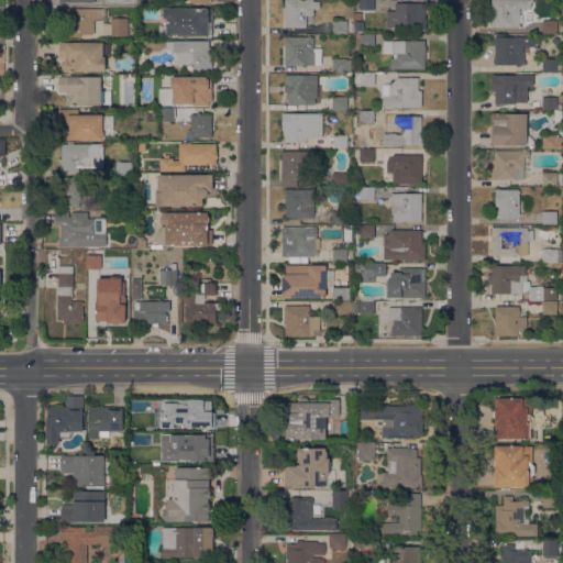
[(286,28),(286,0),(315,0),(315,1),(320,1),(320,9),(313,9),(313,15),(306,15),(307,26),(286,28)]
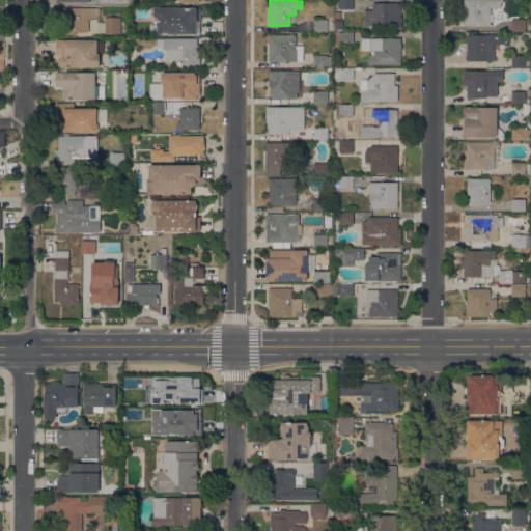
[(354,0),(354,8),(340,9),(340,0),(354,0)]
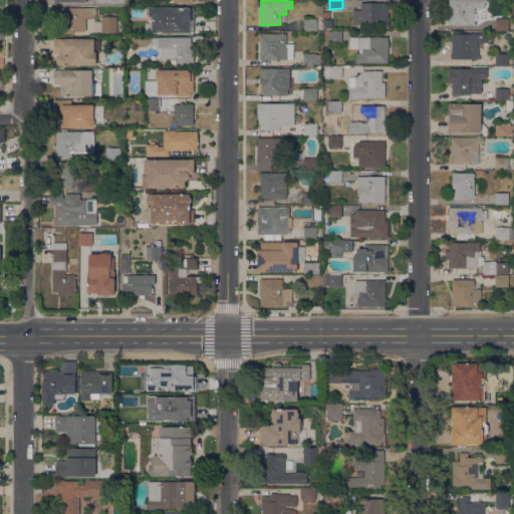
[(450,0),(488,0),(488,2),(485,2),(485,7),(475,7),(475,13),(477,13),(477,21),(476,21),(476,24),(450,24),(450,0)]
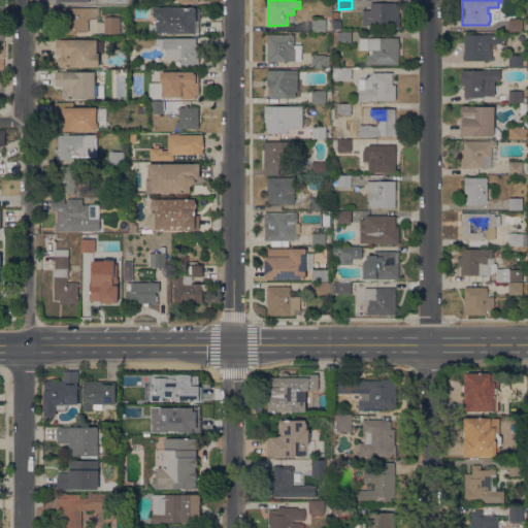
[(399,3),(399,15),(400,15),(400,28),(390,28),(390,26),(363,26),(363,10),(371,10),(371,3),(399,3)]
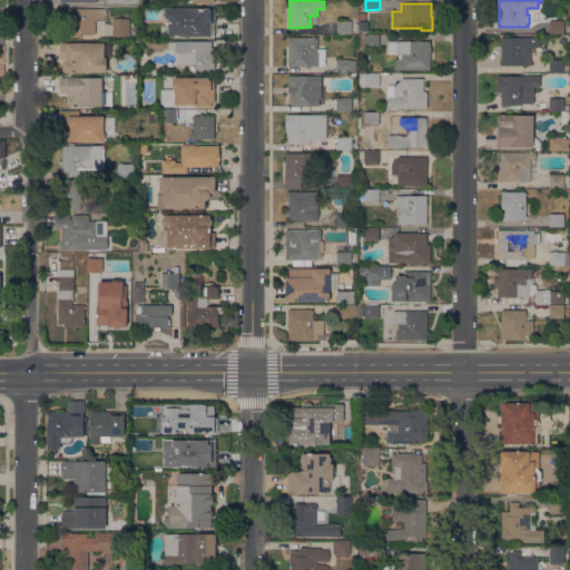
[(96,22),(96,35),(82,35),(82,37),(66,37),(66,21),(64,21),(64,12),(66,12),(66,8),(107,9),(107,19),(96,22)]
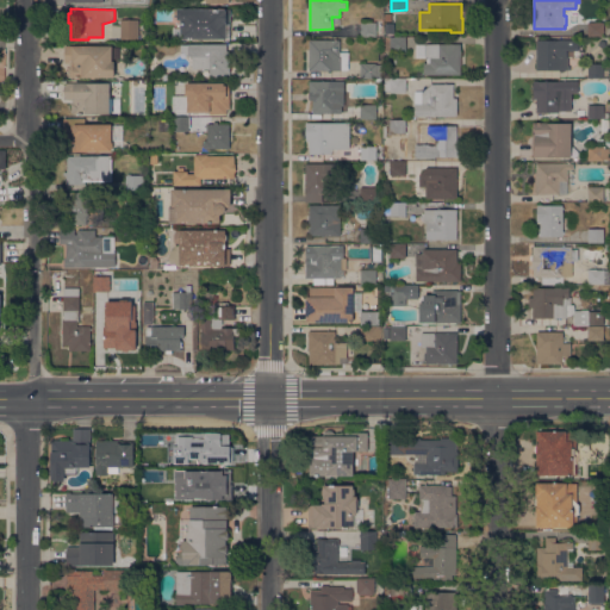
[(230,24),(226,23),(226,38),(181,38),(181,19),(178,19),(178,8),(230,8),(230,24)]
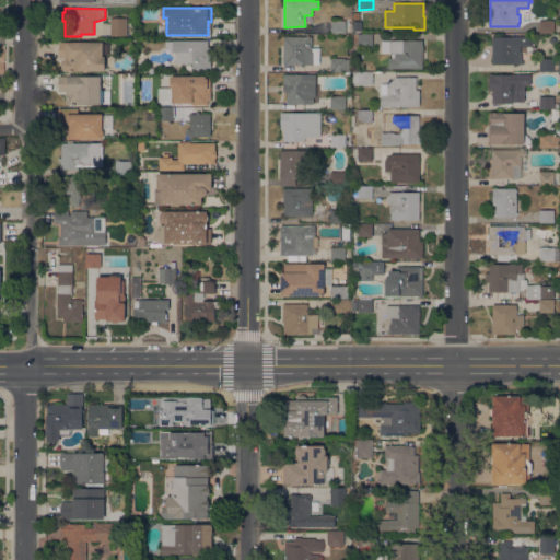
[(128,36),(112,36),(112,18),(128,18),(128,36)]
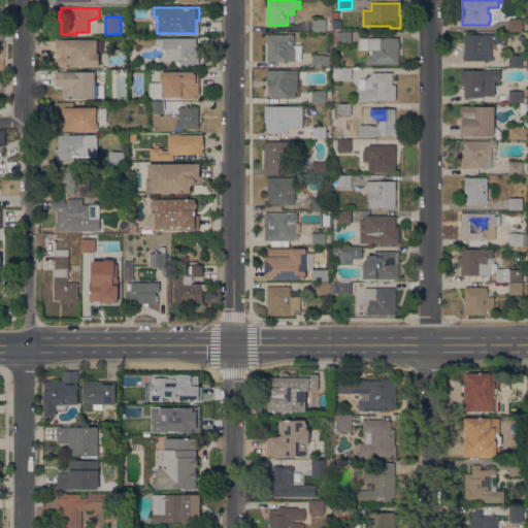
[(326,31),(312,32),(312,20),(326,19),(326,31)]
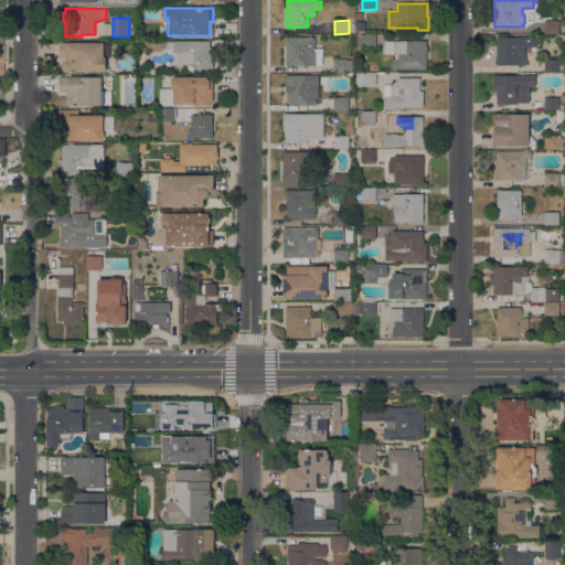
[(560,20),(560,33),(545,33),(545,20),(560,20)]
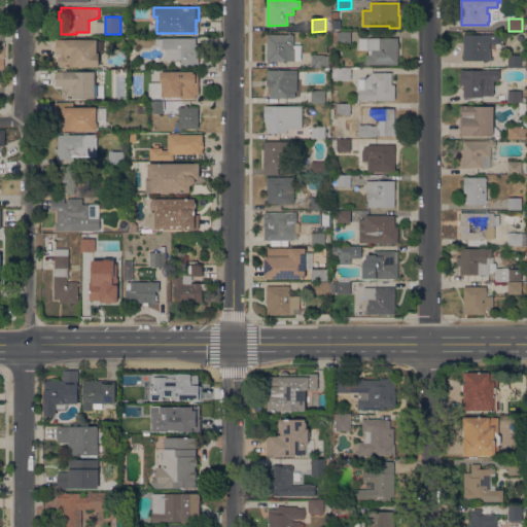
[(341,29),(334,29),(332,21),(341,20),(341,29)]
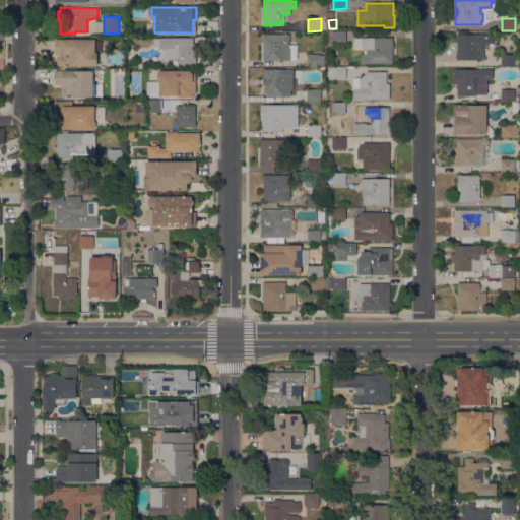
[(346,33),(346,44),(333,44),(333,33),(346,33)]
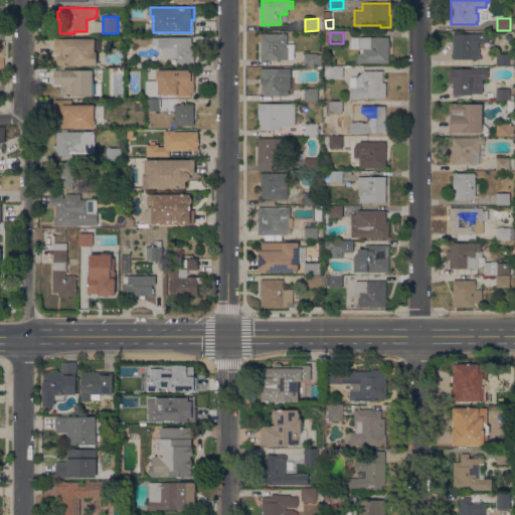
[(262,33),(288,33),(288,44),(295,44),(295,58),(289,58),(289,59),(262,59),(262,33)]
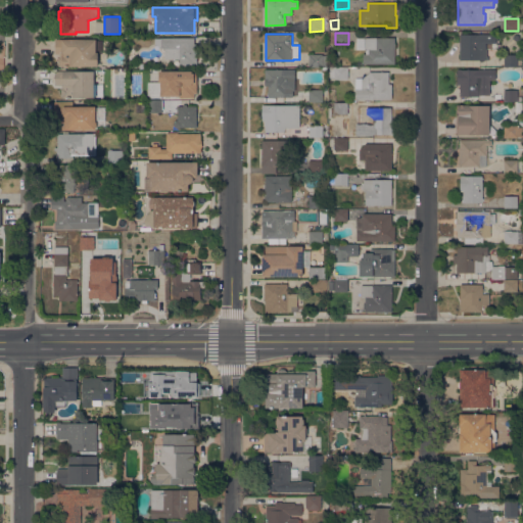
[(461,34),(496,34),(496,36),(498,37),(498,40),(496,41),(496,43),(486,43),(486,49),(487,49),(487,59),(461,60),(461,34)]
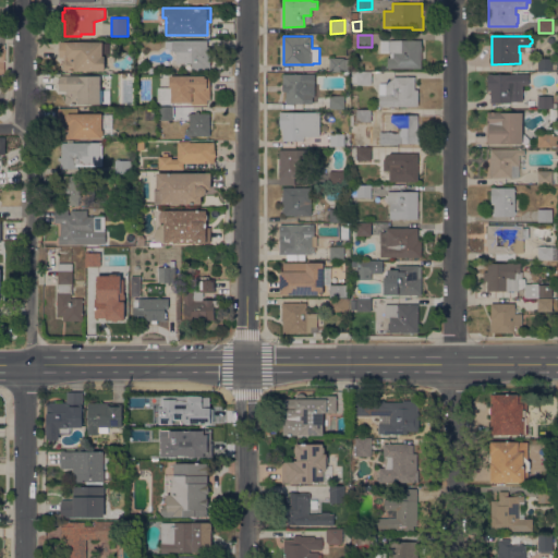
[(210,70),(192,70),(192,63),(177,63),(177,51),(172,51),(166,47),(166,40),(208,40),(208,47),(210,47),(210,70)]
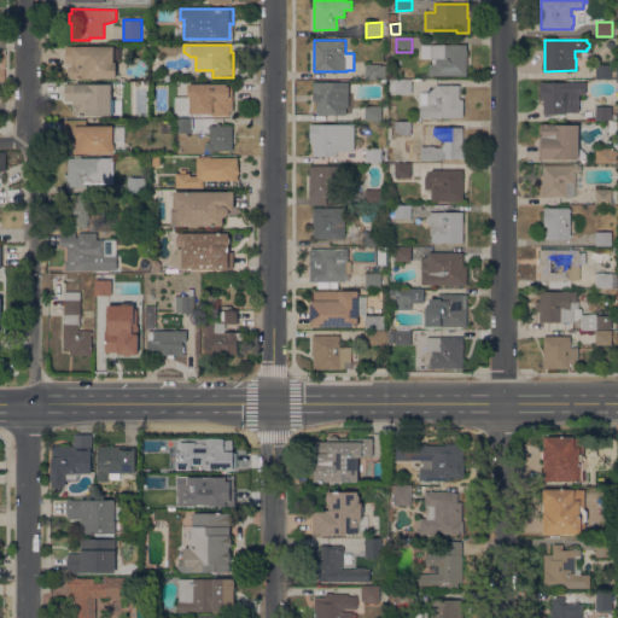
[(467,75),(430,75),(430,64),(436,64),(436,58),(432,58),(431,45),(467,45),(467,75)]
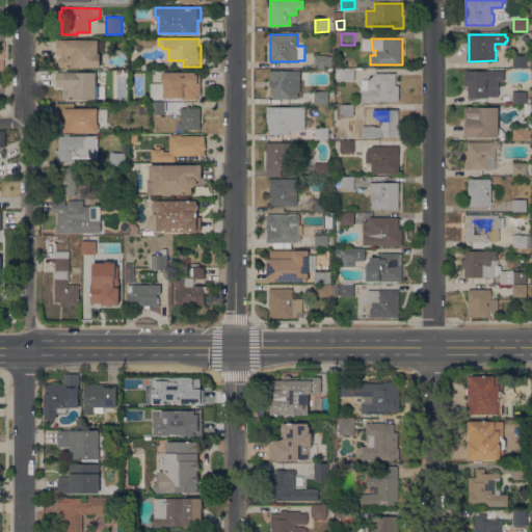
[(99,40),(99,53),(100,53),(100,57),(102,57),(102,63),(101,63),(101,68),(63,68),(60,64),(60,59),(62,58),(62,54),(57,54),(57,40),(99,40)]
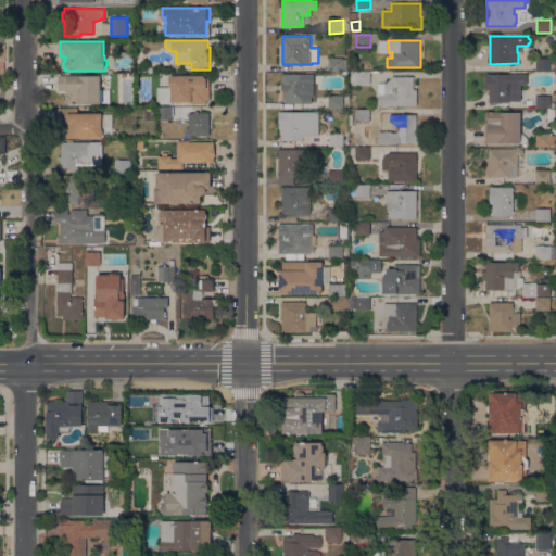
[(329,58),(343,58),(343,59),(349,59),(349,70),(343,70),(343,71),(329,71),(329,58)]
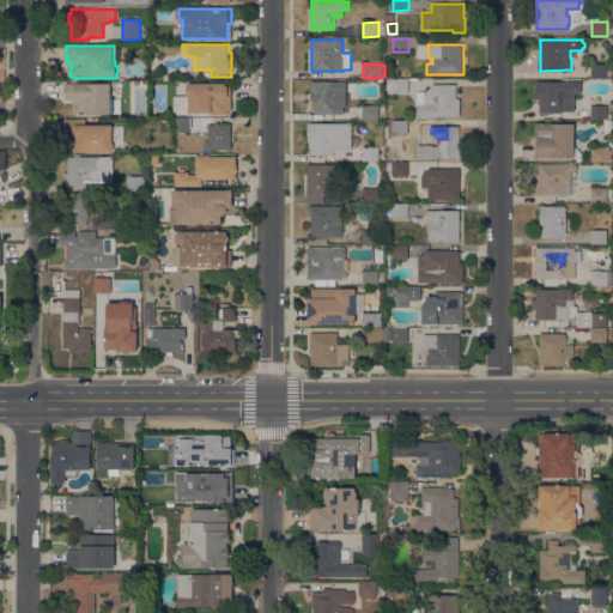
[(592,78),(592,64),(607,64),(607,70),(612,70),(612,77),(607,77),(607,78),(592,78)]
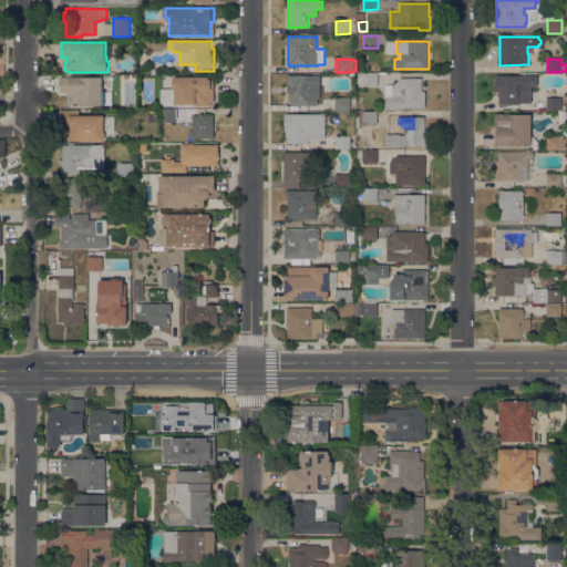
[(378,85),(363,86),(363,84),(358,85),(357,73),(378,73),(378,85)]
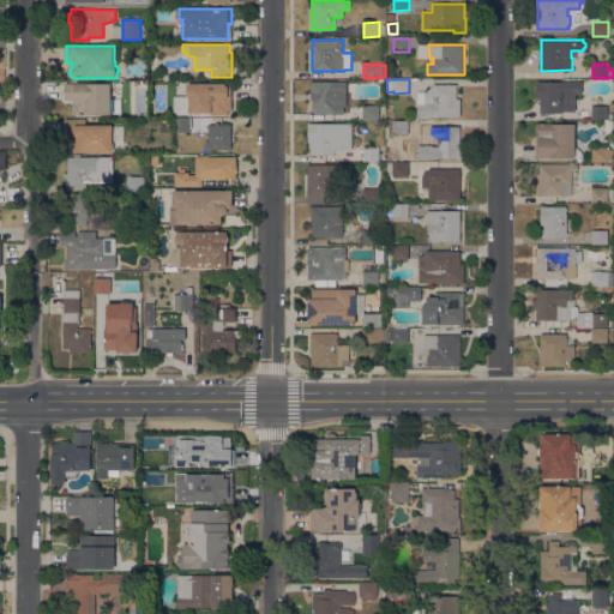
[(216,84),(216,82),(232,82),(232,109),(229,109),(229,115),(211,115),(211,113),(190,113),(190,97),(188,97),(188,83),(216,84)]
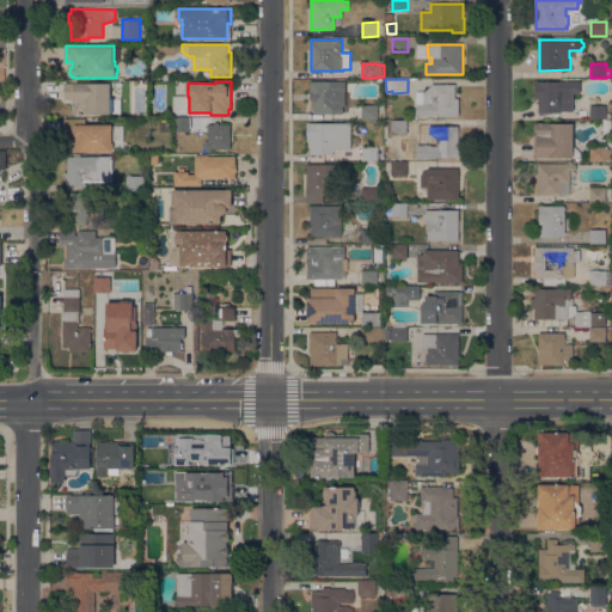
[(343,114),(314,114),(314,99),(311,99),(311,81),(346,81),(344,105),(343,105),(343,112),(343,114)]
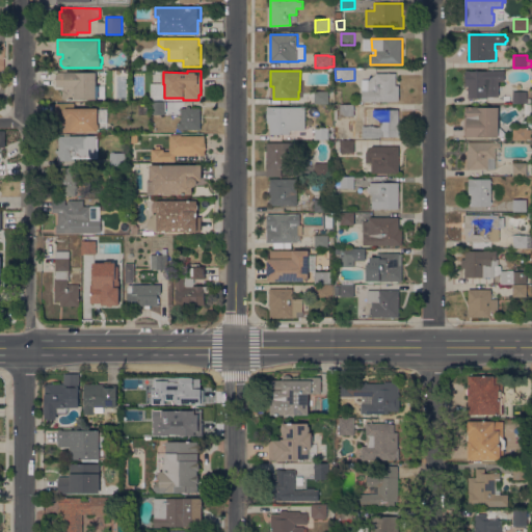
[(498,71),(498,91),(490,91),(490,98),(487,98),(487,104),(469,104),(469,98),(469,86),(466,86),(466,71),(498,71)]
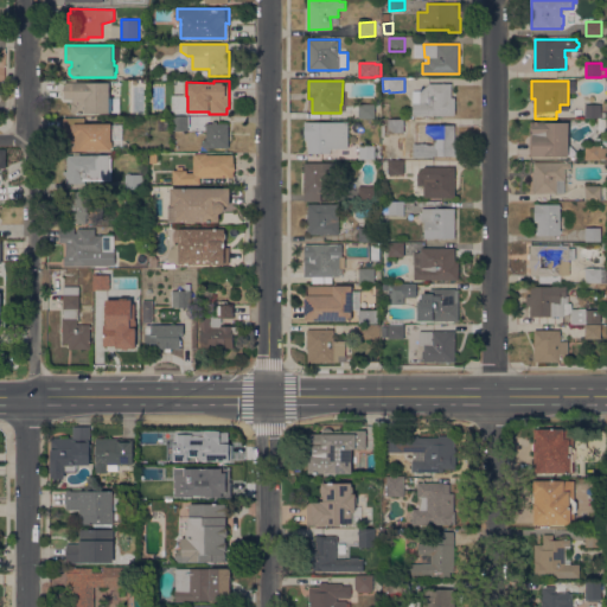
[(65,83),(109,82),(110,97),(113,97),(113,112),(110,112),(110,113),(74,114),(74,112),(71,110),(71,103),(74,102),(74,98),(65,98),(65,83)]
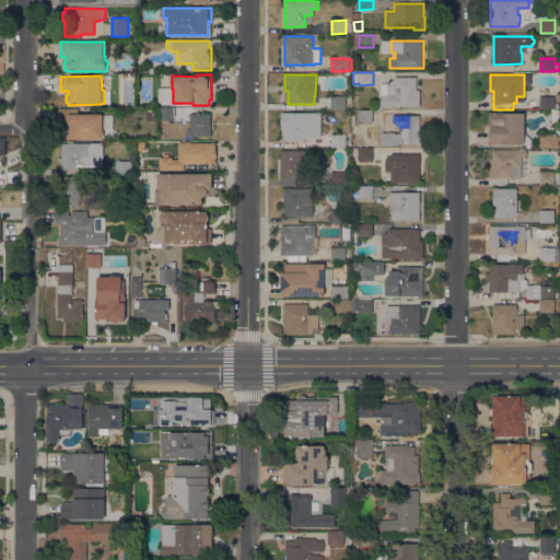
[(396,77),(417,77),(417,90),(420,90),(420,106),(381,106),(381,83),(388,83),(396,78),(396,77)]
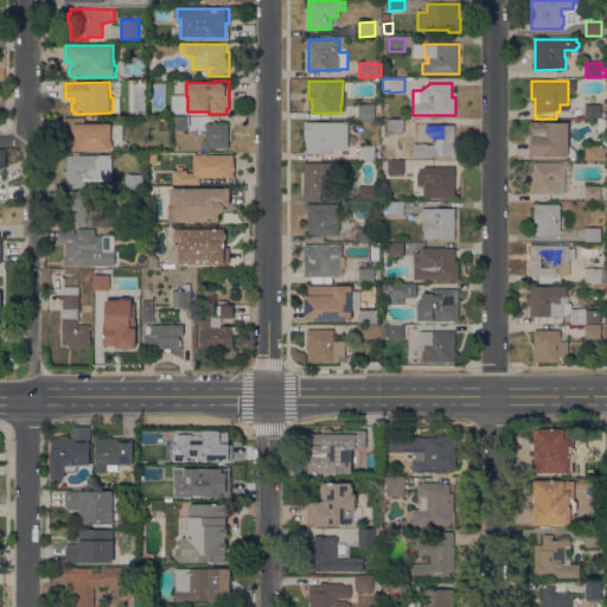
[(147,107),(140,114),(134,108),(141,101),(147,107)]
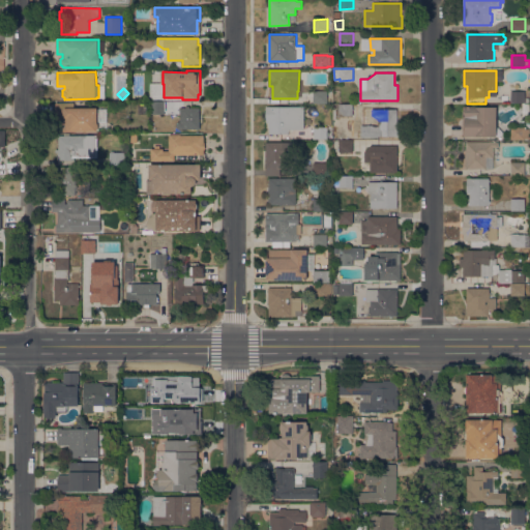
[(314,91),(327,91),(327,104),(314,104),(314,91)]
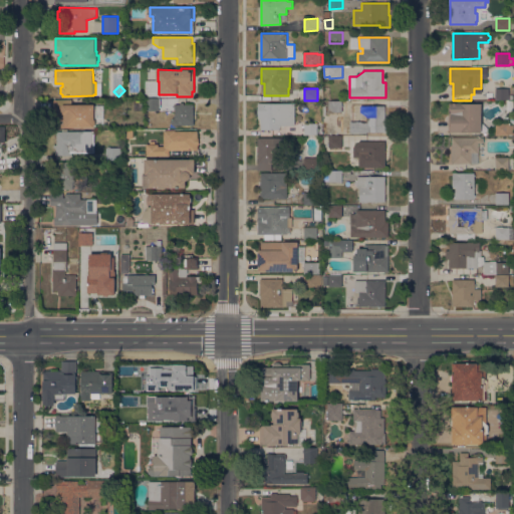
[(505,101),(505,100),(496,99),(496,88),(509,88),(509,101),(505,101)]
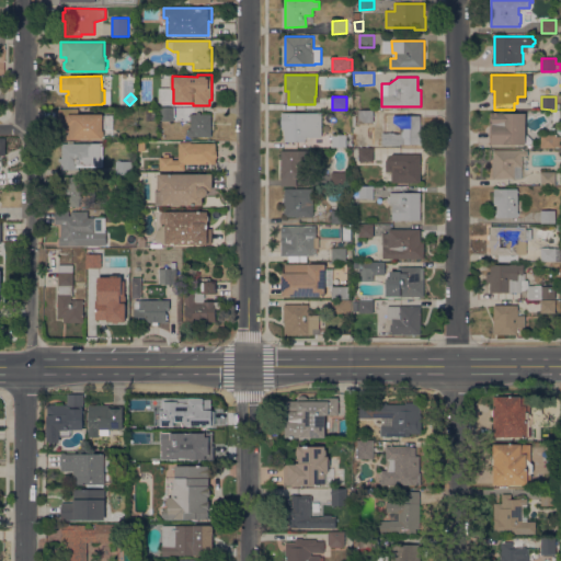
[(174,121),(160,121),(160,109),(174,107),(174,121)]
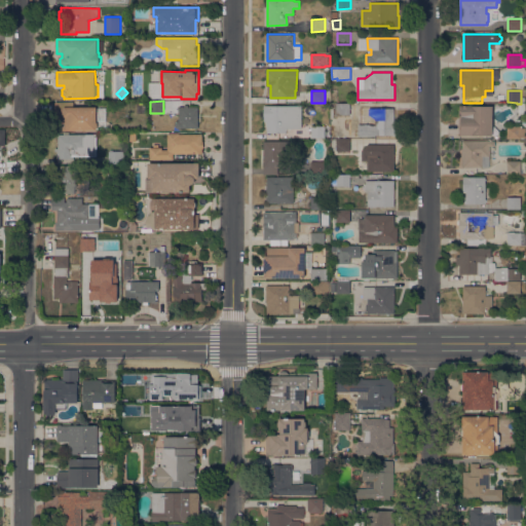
[(77,129),(77,130),(58,130),(58,122),(54,122),(54,114),(55,114),(55,102),(74,102),(74,107),(97,107),(97,113),(98,113),(98,120),(97,120),(97,122),(98,123),(98,127),(97,130),(77,129)]
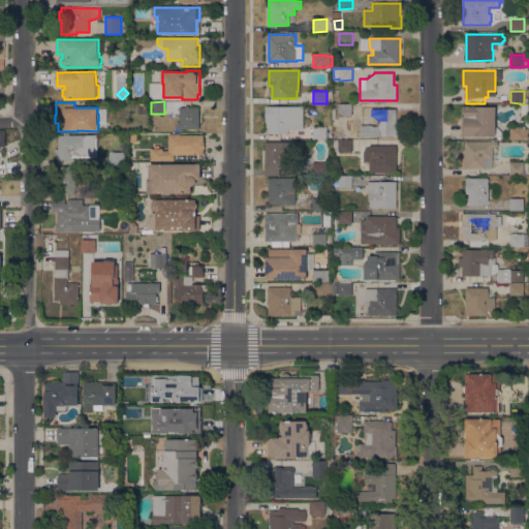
[(352,104),(352,116),(339,116),(339,104),(352,104)]
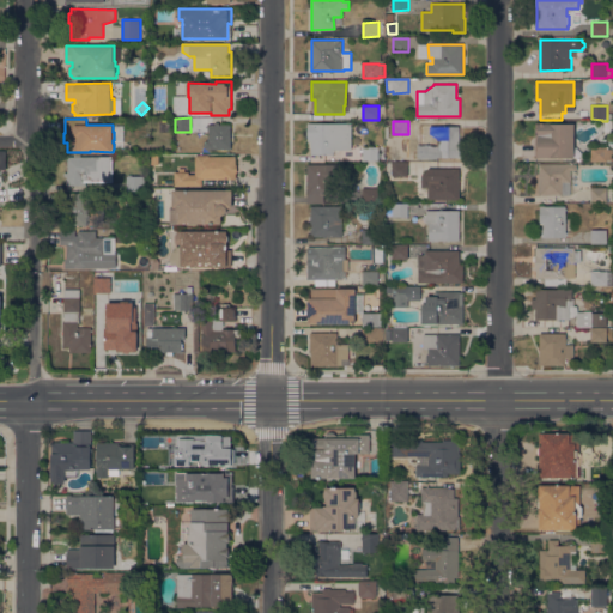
[(607,121),(612,121),(612,135),(602,135),(602,121),(607,121)]
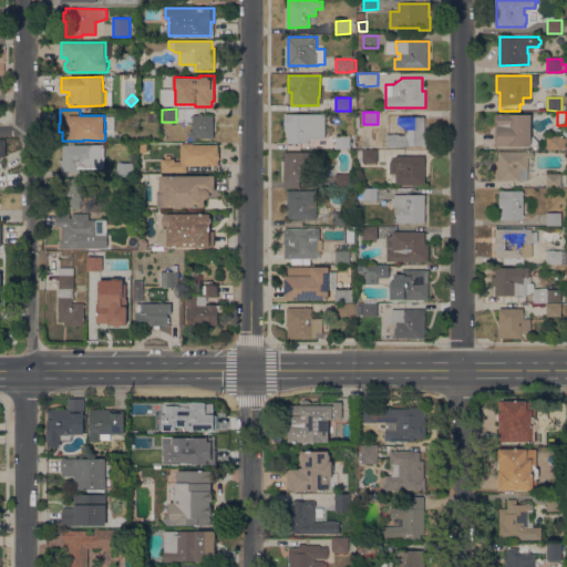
[(214,137),(191,138),(191,131),(193,131),(193,115),(198,115),(198,113),(203,113),(203,115),(214,115),(214,137)]
